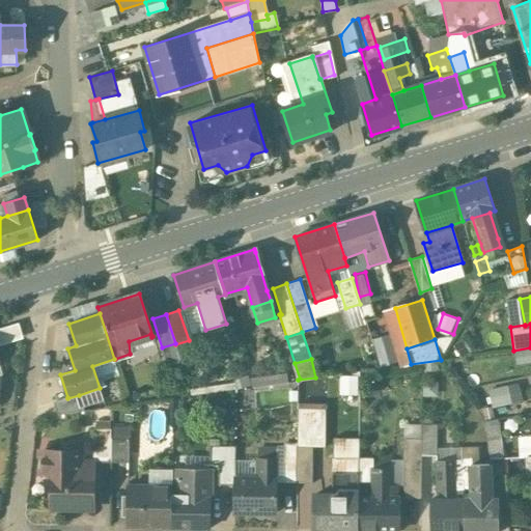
[(284,371),(250,376),(253,386),(287,382),(285,370),(284,370),(284,371)]
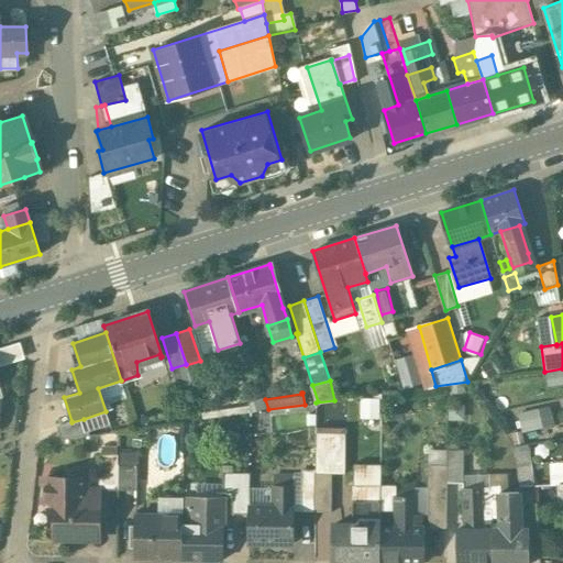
[(520,412),(525,432),(558,423),(553,404),(520,412)]
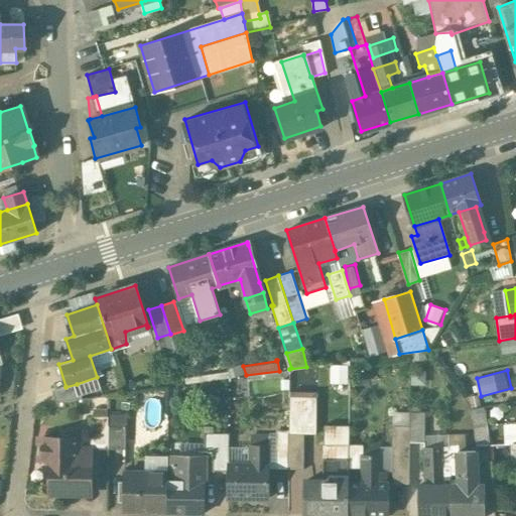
[(66,386),(51,391),(55,402),(82,399),(77,384),(66,387),(66,386)]
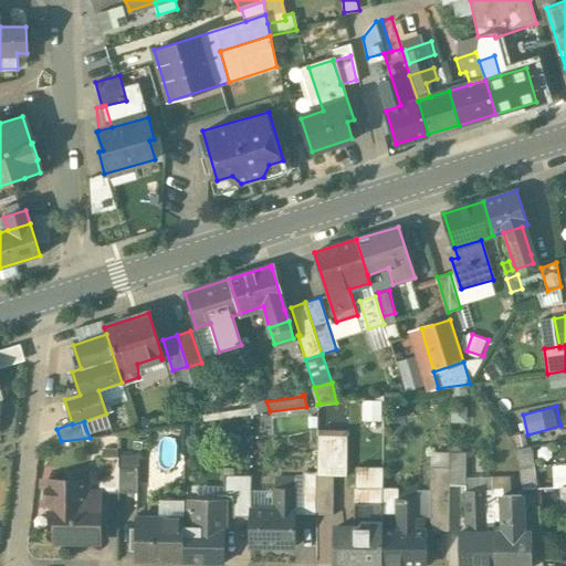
[(346,436),(317,435),(316,474),(316,475),(333,477),(346,477),(346,436)]
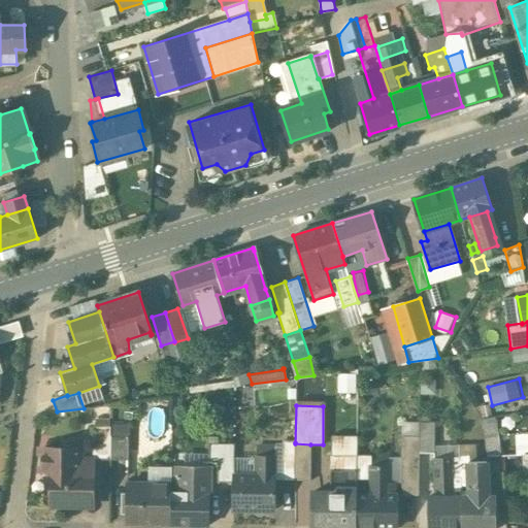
[(494,416),(482,418),(482,428),(484,428),(488,456),(499,456),(495,426),(496,426),(494,416)]
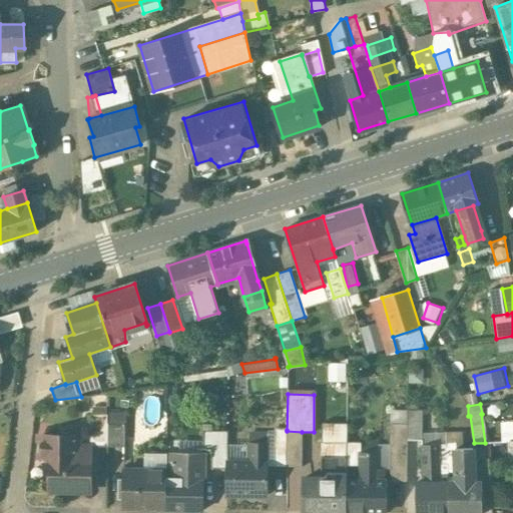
[(107,414),(89,414),(89,446),(106,446),(107,424),(107,414)]
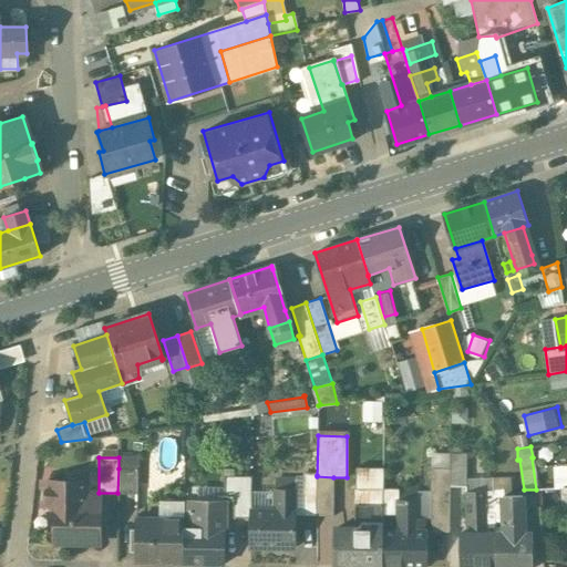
[(383,467),(356,467),(356,488),(383,488),(383,467)]
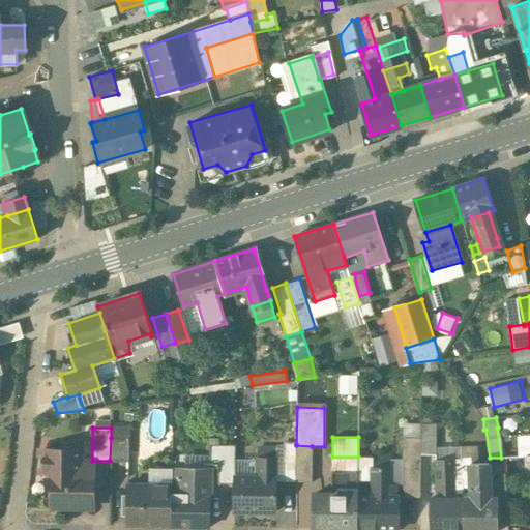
[(420,437),(403,437),(402,484),(405,497),(419,497),(420,437)]
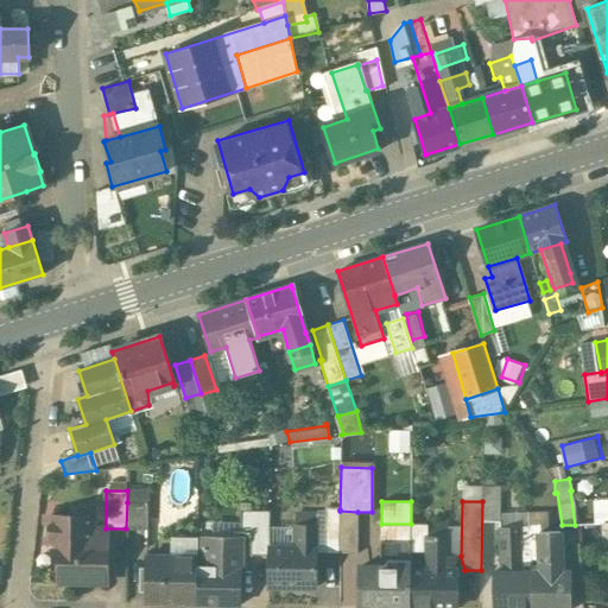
[(147,502),(127,502),(126,529),(147,530),(147,502)]
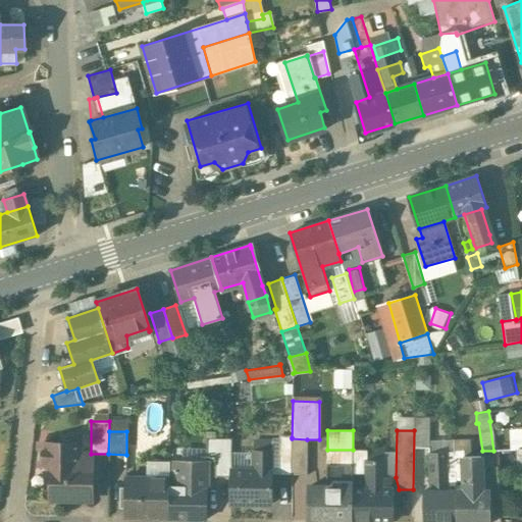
[(521,434),(512,435),(513,450),(521,449),(521,434)]
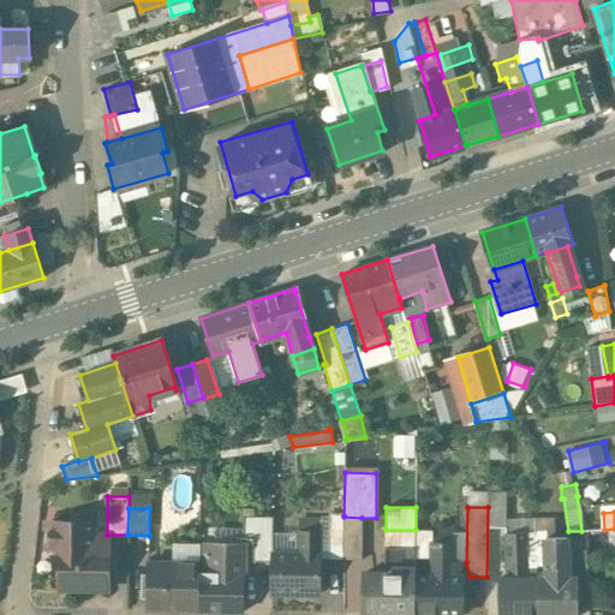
[(344,515),(328,515),(327,559),(344,559),(344,517),(344,515)]
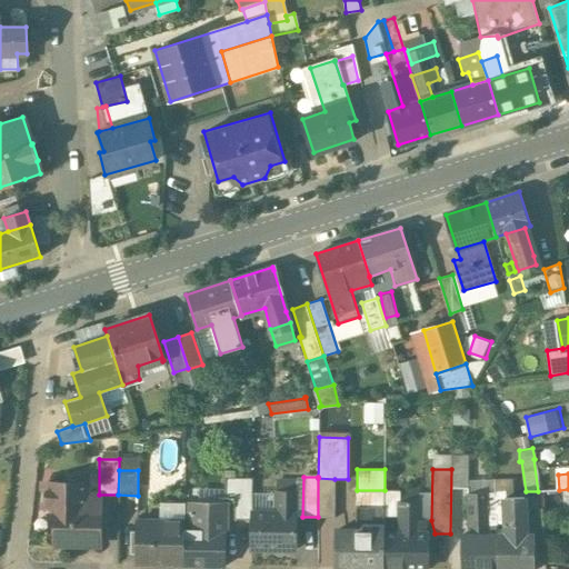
[(335,479),(318,478),(318,517),(335,518),(335,479)]
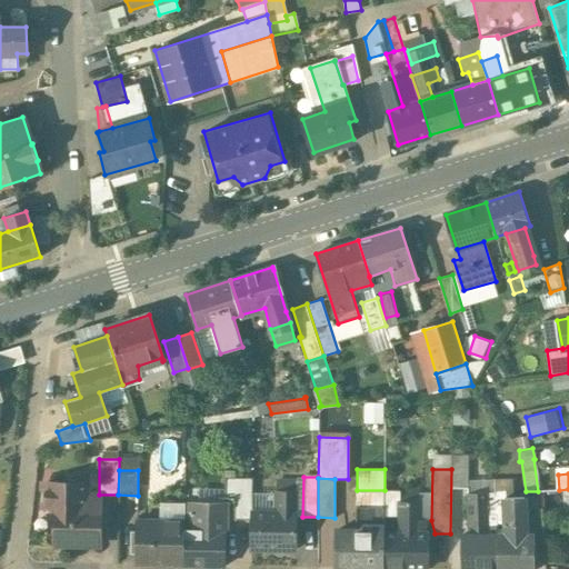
[(251,479),(225,479),(225,493),(235,493),(233,519),(251,520),(251,512),(252,479),(251,479)]
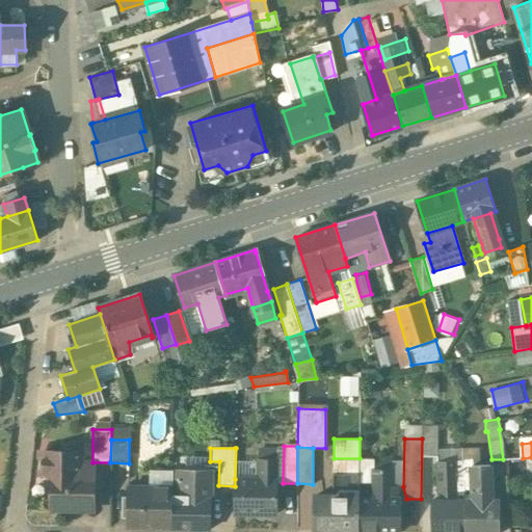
[(259,449),(248,449),(248,460),(259,460),(259,449)]
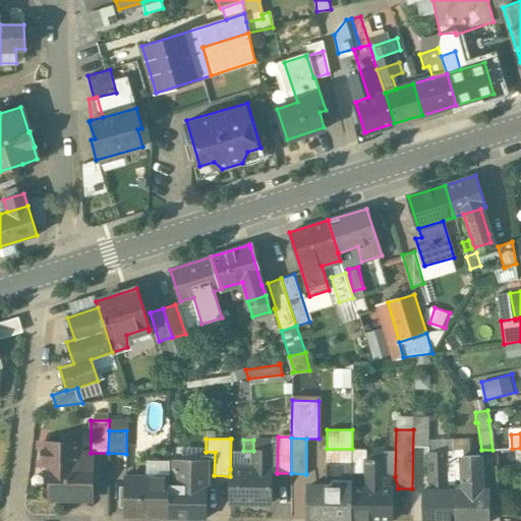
[(271,441),(253,440),(253,451),(252,469),(271,469),(271,441)]
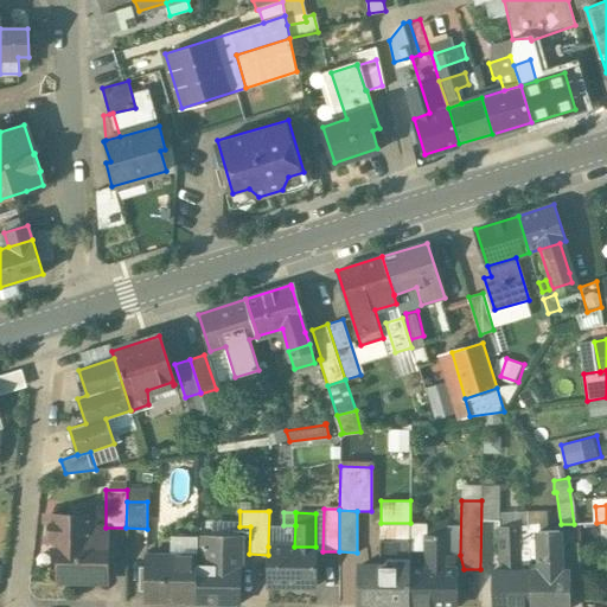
[(106,528),(77,528),(78,515),(51,515),(51,541),(58,541),(58,581),(106,582),(107,541),(106,541),(106,528)]
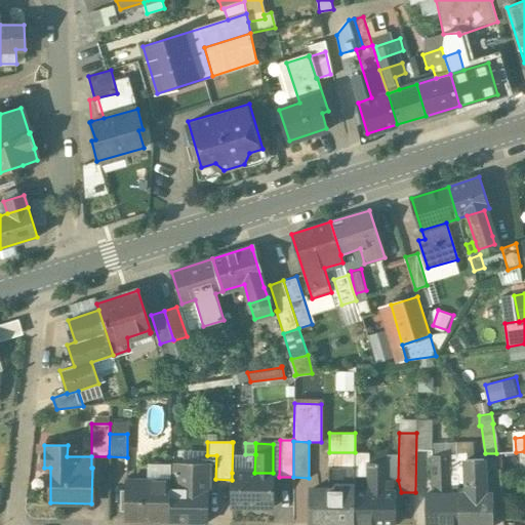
[(329,452),(328,489),(333,489),(333,485),(354,485),(355,452),(329,452)]
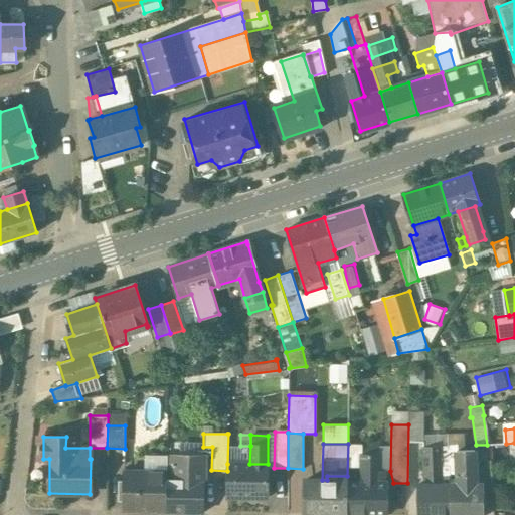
[(458,451),(458,445),(449,445),(449,446),(450,474),(458,474),(457,451),(458,451)]
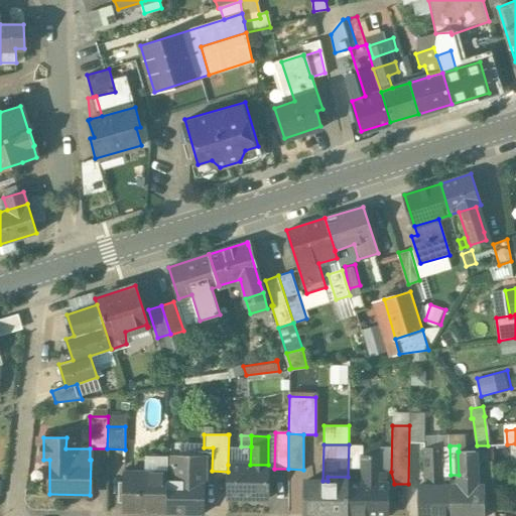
[(380,446),(363,446),(363,455),(362,455),(362,482),(386,483),(386,472),(380,472),(380,455),(380,446)]
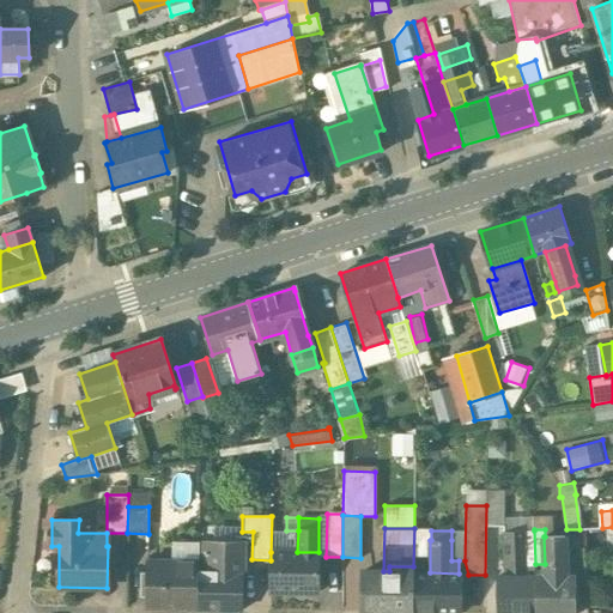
[(525,530),(503,532),(505,576),(526,577),(525,530)]
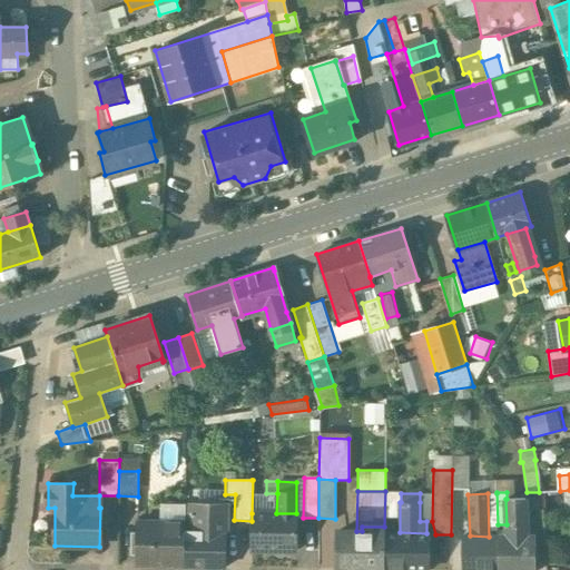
[(507,499),(505,499),(507,524),(507,537),(527,537),(526,498),(507,499)]
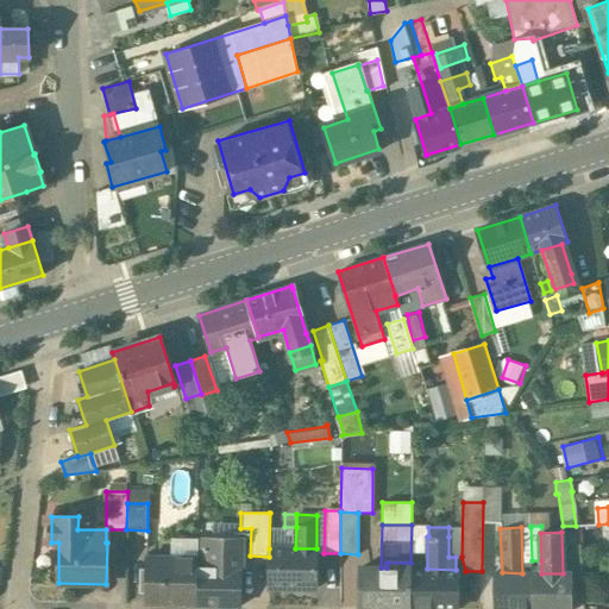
[(242,538),(202,538),(202,562),(206,562),(206,569),(240,569),(242,538)]
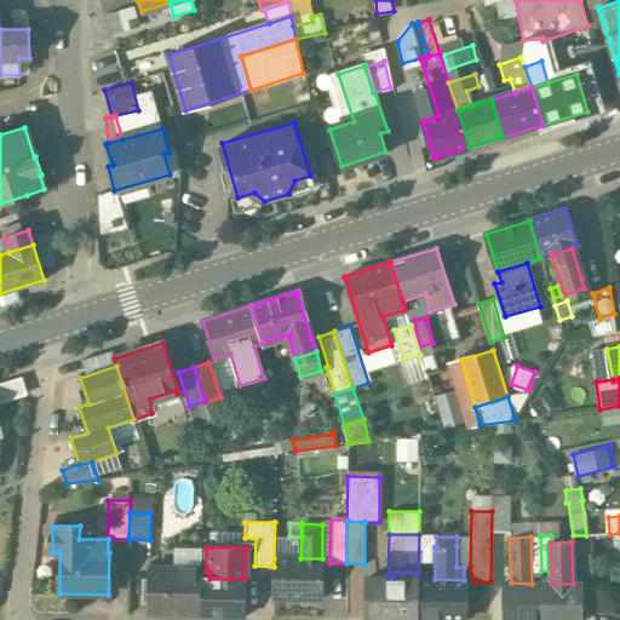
[(274,558),(274,567),(274,597),(321,597),(322,558),(300,558),(274,558)]
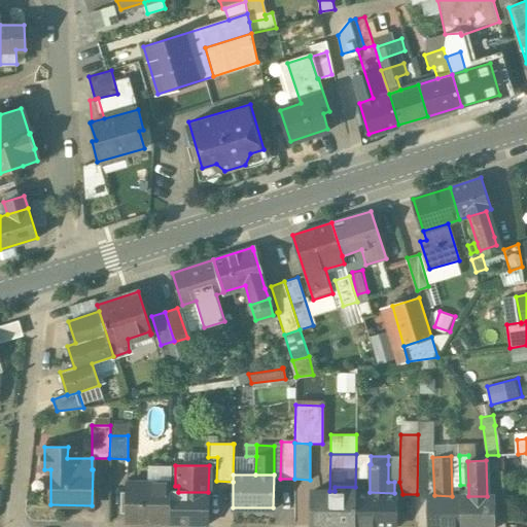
[(171,483),(127,482),(126,521),(144,522),(144,520),(170,520),(171,492),(171,483)]
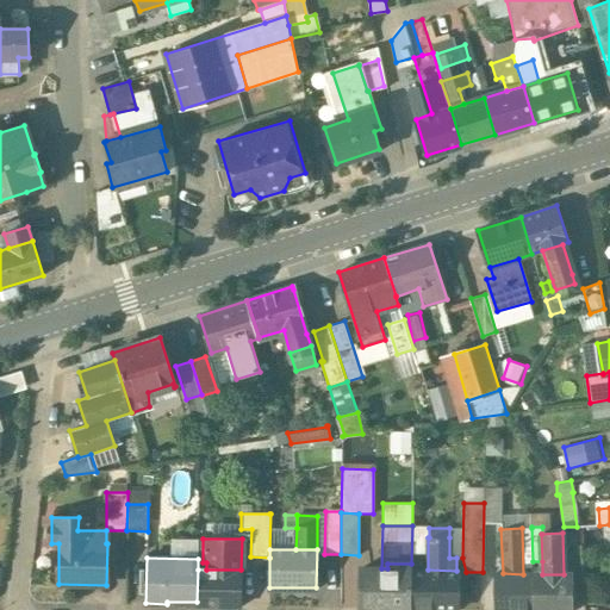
[(381,568),(361,568),(360,609),(410,609),(411,609),(412,570),(412,565),(411,564),(387,564),(387,568),(381,568)]
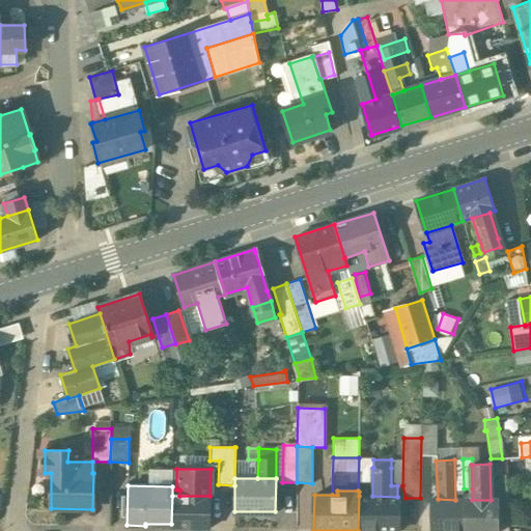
[(179,496),(172,496),(171,524),(171,527),(210,528),(211,496),(210,496),(179,496)]
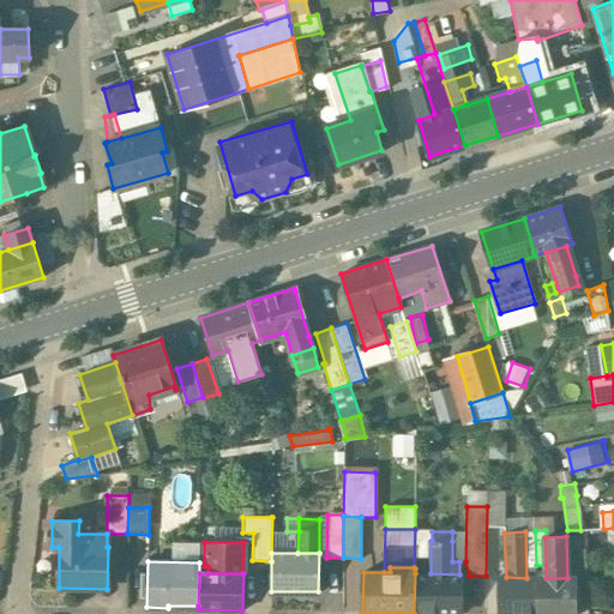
[(431,573),(415,573),(414,613),(462,613),(462,575),(459,575),(431,573)]
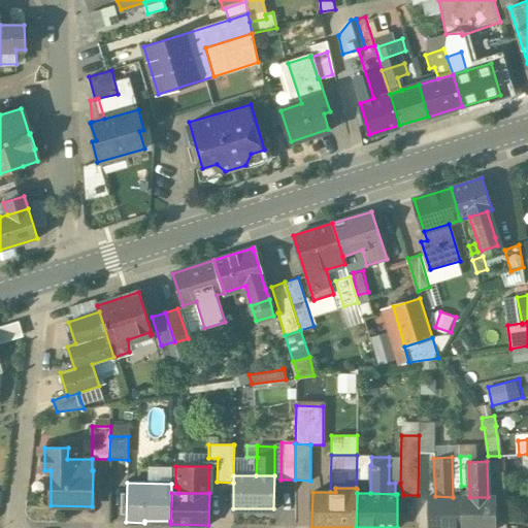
[(435,496),(428,496),(428,527),(461,527),(461,497),(453,497),(435,496)]
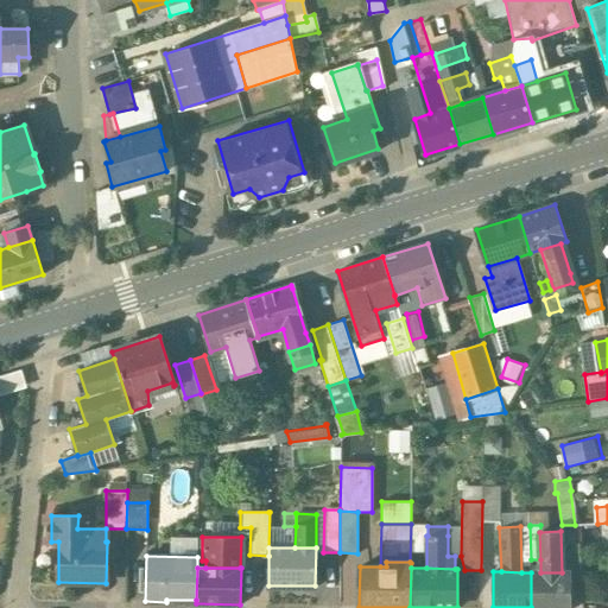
[(540,572),(531,572),(531,607),(570,607),(570,572),(562,572),(540,572)]
